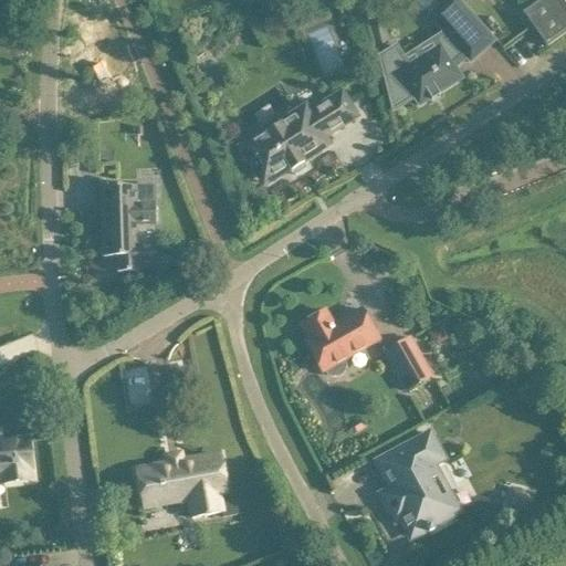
[(459,46),(481,27),(457,0),(432,0),(440,8),(430,17),(446,34),(436,41),(440,46),(421,59),(408,66),(396,48),(380,58),(380,59),(394,111),(395,112),(415,98),(419,106),(462,80),(457,70),(453,65),(464,54),(459,46)]
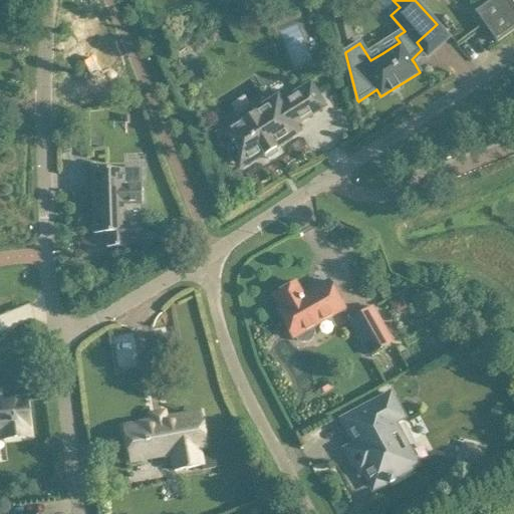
[(497,43),(513,30),(513,12),(505,0),(487,0),(474,10),(497,43)]
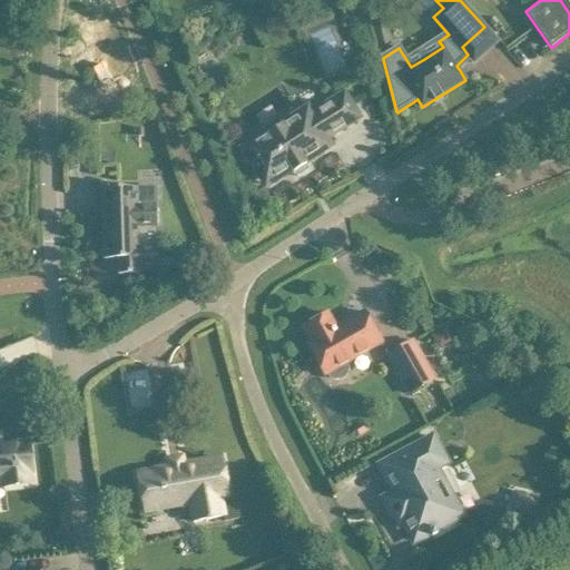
[(569,0),(560,0),(569,13),(569,0)]
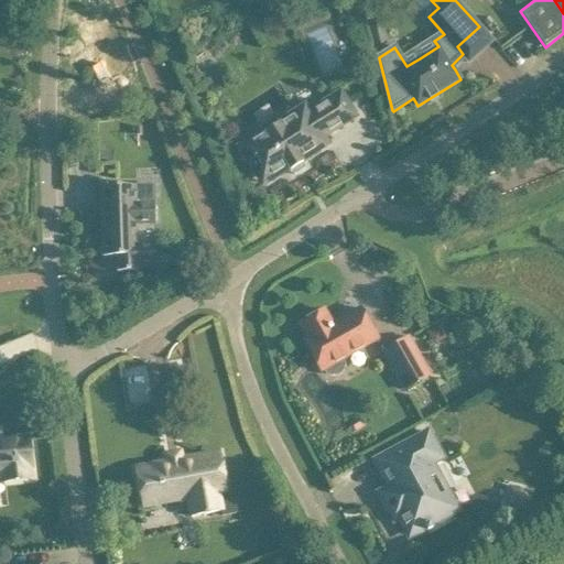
[(266,132),(248,143),(240,148),(263,184),(289,167),(291,171),(303,163),(301,160),(320,149),(316,142),(358,116),(342,89),(324,99),(325,101),(307,112),(304,108),(280,123),(278,120),(263,129),(266,132)]
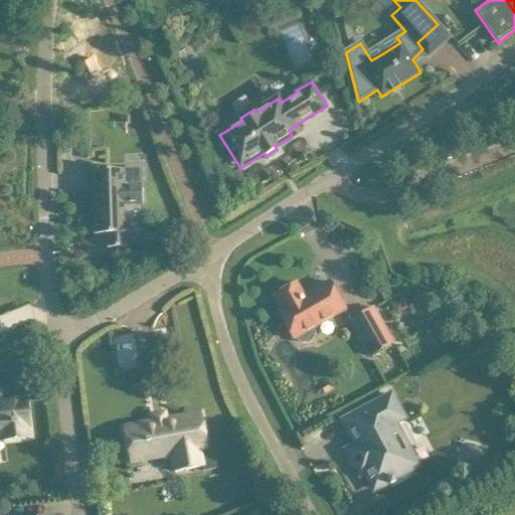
[(107,87),(96,90),(99,107),(111,105),(107,87)]
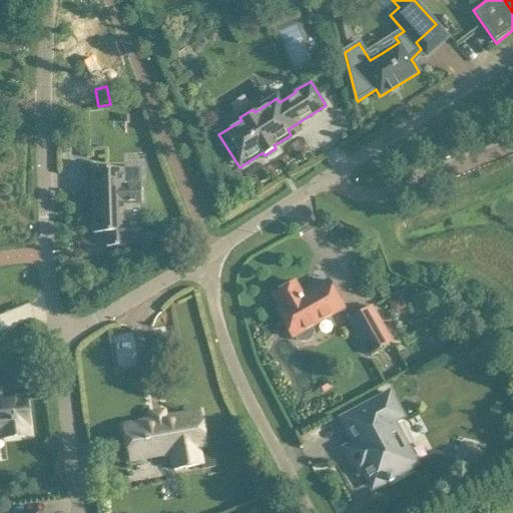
[(124,169),(92,170),(93,233),(106,233),(107,247),(126,246),(126,242),(142,242),(140,184),(124,185),(124,169)]
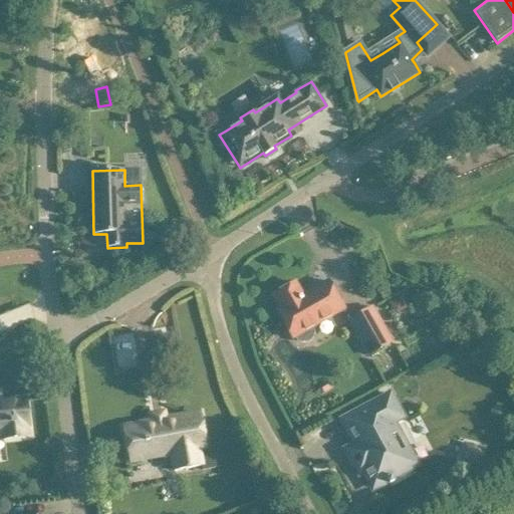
[(296,283),(274,295),(283,310),(278,313),(293,338),(296,337),(298,340),(302,342),(307,342),(310,339),(312,336),(314,332),(312,328),(344,309),(329,281),(309,292),(311,295),(304,298),(296,283)]
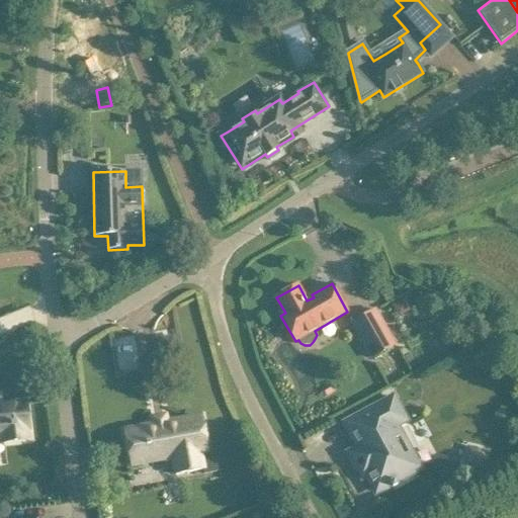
[(424,316),(435,310),(427,294),(415,300),(424,316)]
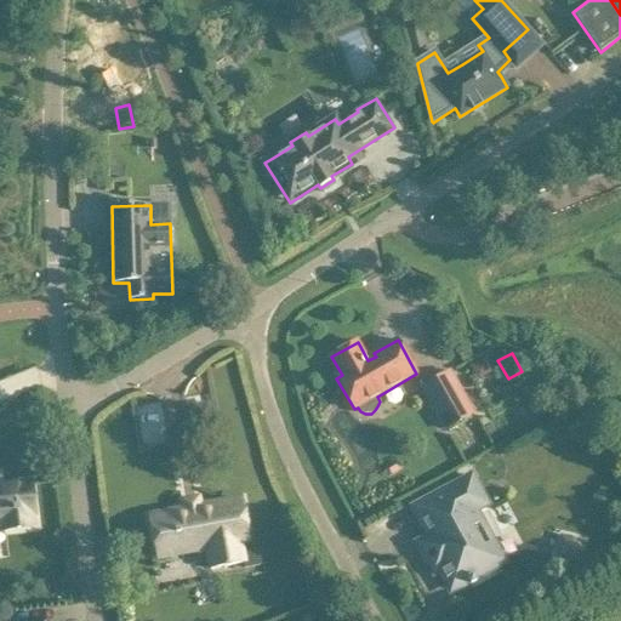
[(450,371),(422,387),(446,429),(474,414),(450,371)]
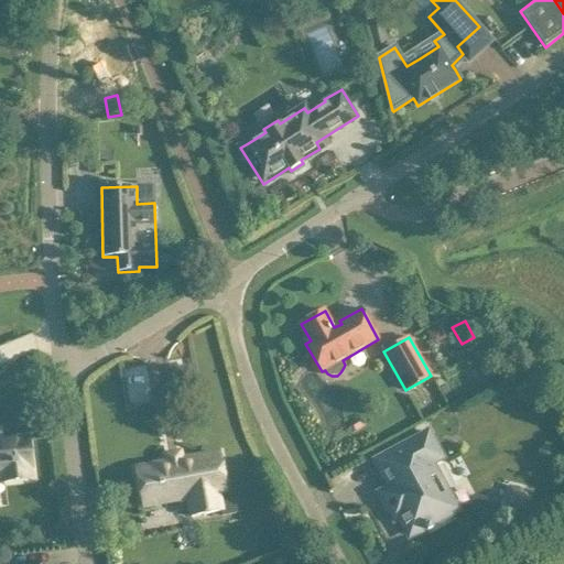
[(429,532),(433,529),(430,524),(456,511),(446,494),(447,488),(442,478),(437,476),(431,465),(443,458),(429,433),(376,461),(391,489),(381,495),(394,519),(400,516),(399,521),(404,531),(409,533),(410,534),(412,533),(418,535),(427,530),(429,532)]
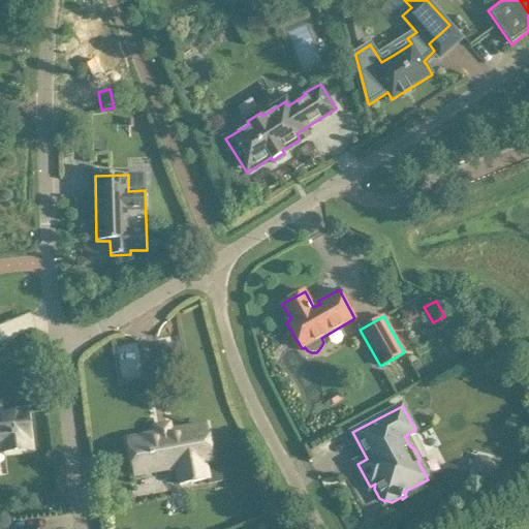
[(0,448),(3,449),(3,452),(29,448),(27,437),(30,437),(27,411),(0,414),(0,448)]
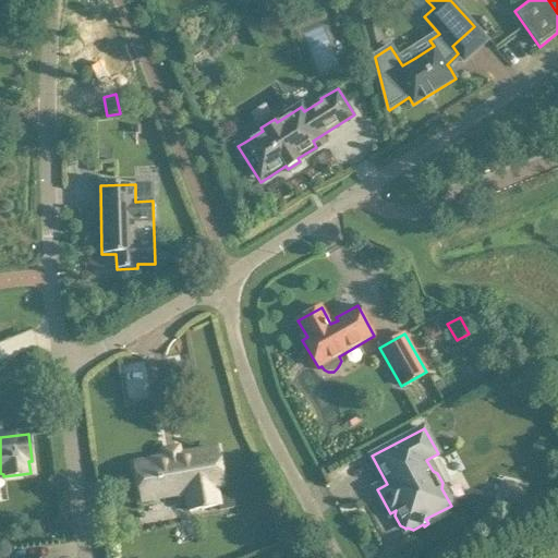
[(225,486),(218,449),(134,464),(141,501),(186,494),(190,512),(219,506),(216,487),(225,486)]
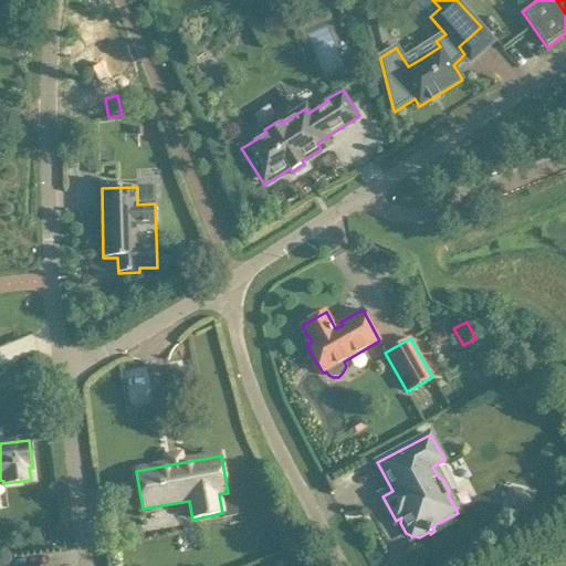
[(502,509),(526,514),(533,491),(507,484),(502,509)]
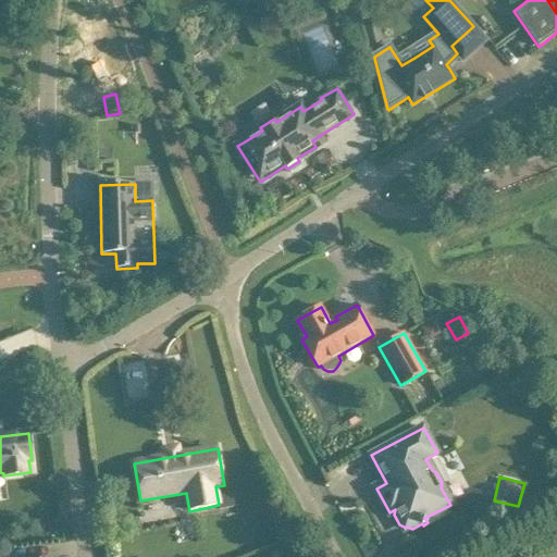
[(224,485),(215,486),(219,505),(220,509),(235,506),(231,484),(224,485)]
